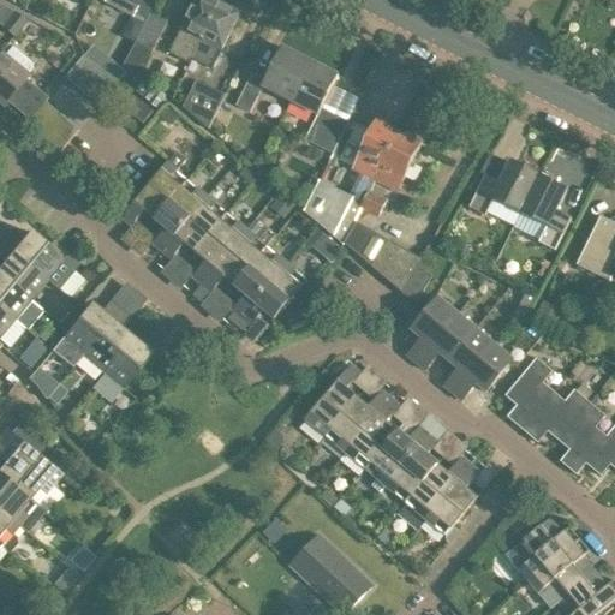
[(117,0),(115,3),(135,12),(141,0),(117,0)]
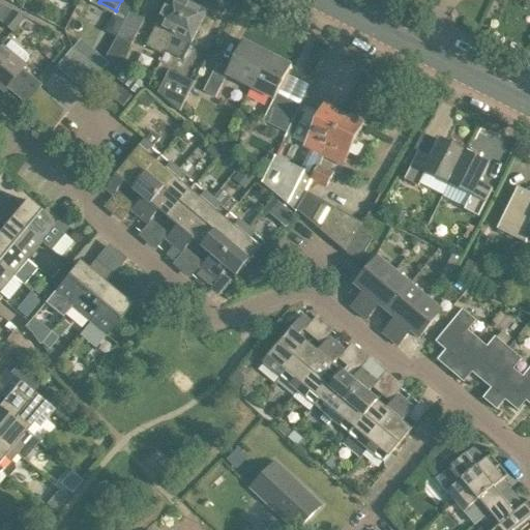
[(121,0),(116,10),(126,16),(135,1),(131,0),(121,0)]
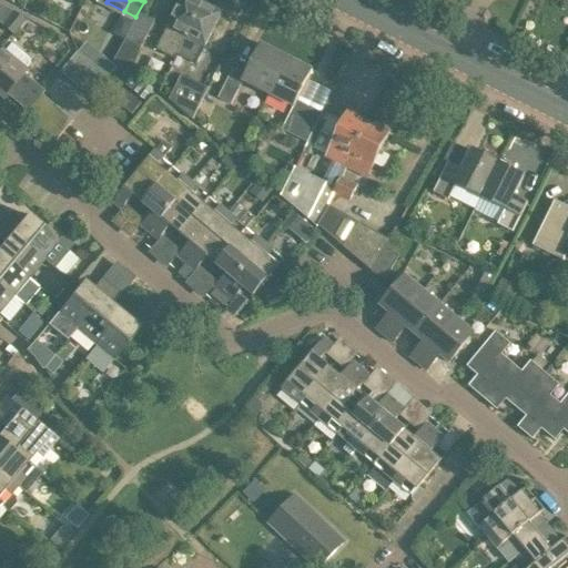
[(175,59),(178,54),(202,4),(193,0),(181,0),(174,14),(170,14),(166,21),(169,24),(156,49),(175,59)]
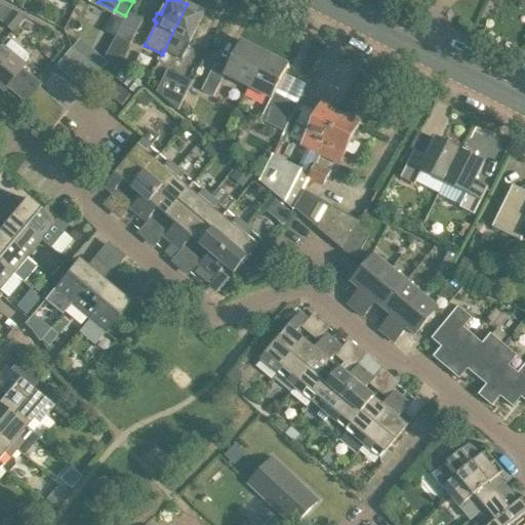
[(187,4),(164,50),(180,58),(191,39),(194,39),(197,33),(195,30),(204,12),(187,4)]
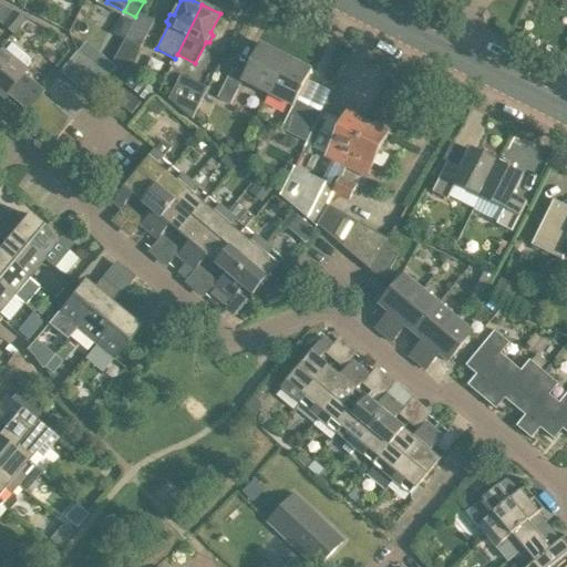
[(3,27),(14,34),(26,21),(14,12),(3,27)]
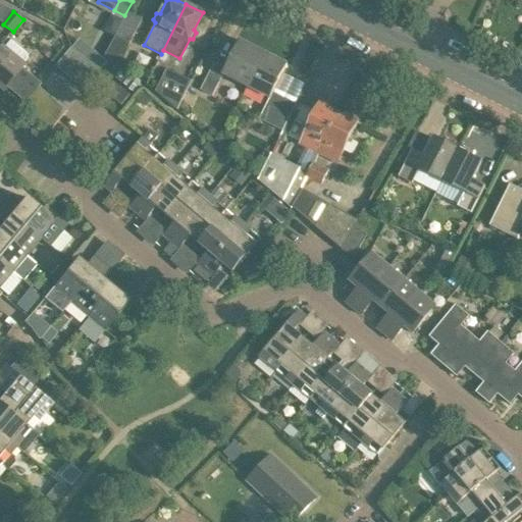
[(115,37),(105,56),(118,63),(129,44),(142,19),(127,12),(114,36),(115,37)]
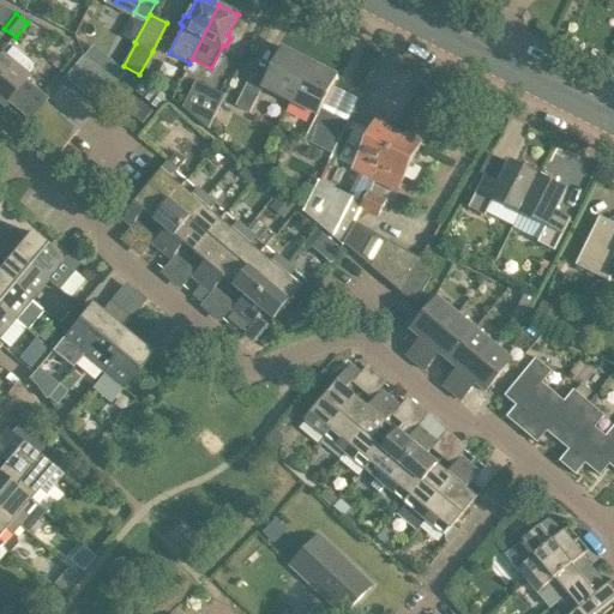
[(0,101),(5,106),(7,102),(30,120),(30,121),(46,102),(48,98),(26,80),(30,76),(26,74),(31,68),(32,64),(12,47),(5,55),(1,53),(0,54),(0,101)]
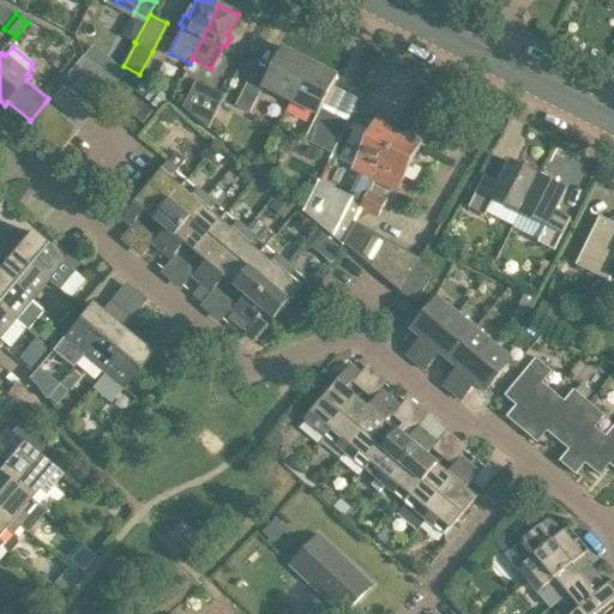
[(252,74),(235,106),(250,113),(262,88),(289,102),(309,61),(282,48),(265,80),(252,74)]
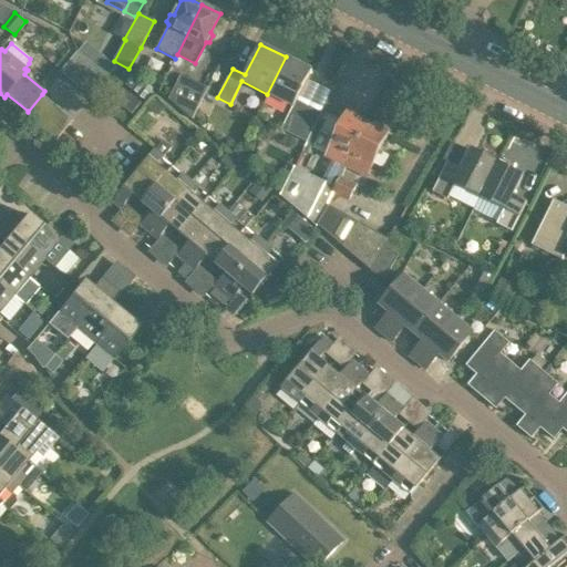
[(78,52),(60,72),(71,81),(88,61),(78,52)]
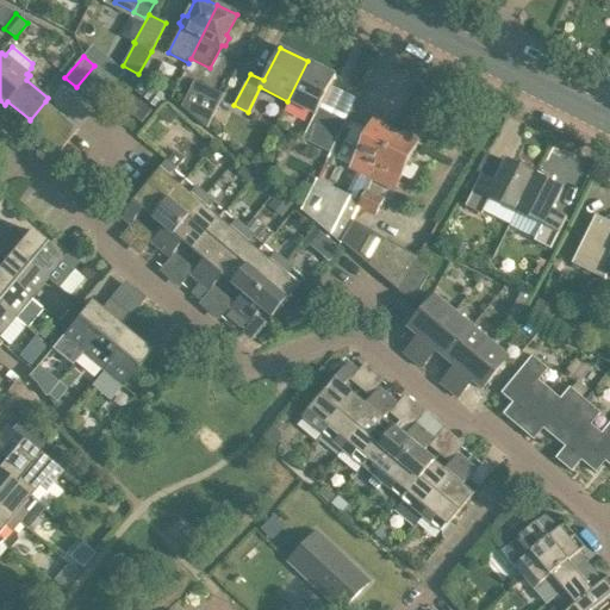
[(110,60),(100,70),(106,74),(117,83),(125,72),(110,60)]
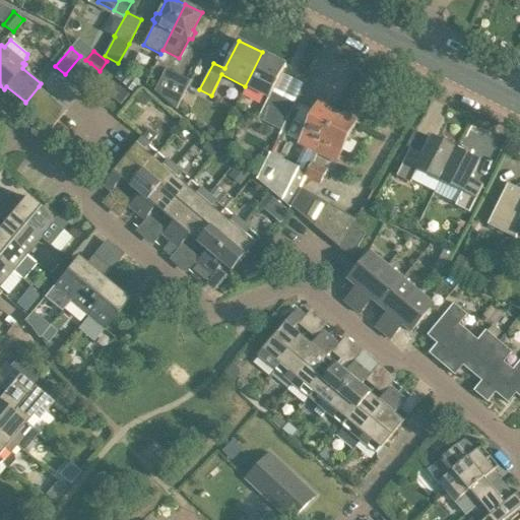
[(262,52),(245,86),(268,98),(257,119),(281,131),(295,104),(271,91),(285,64),(262,52)]
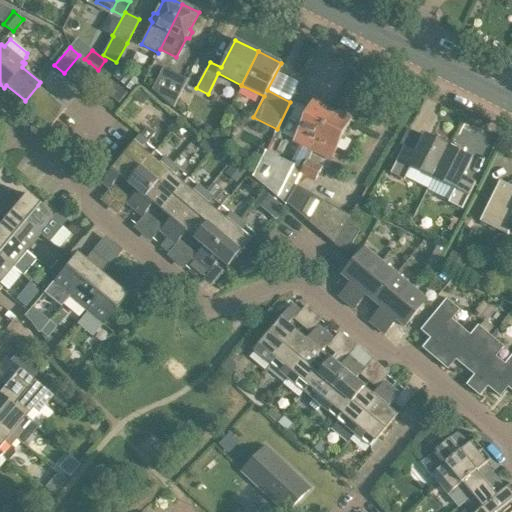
[(79,55),(64,73),(73,81),(89,62),(84,59),(79,55)]
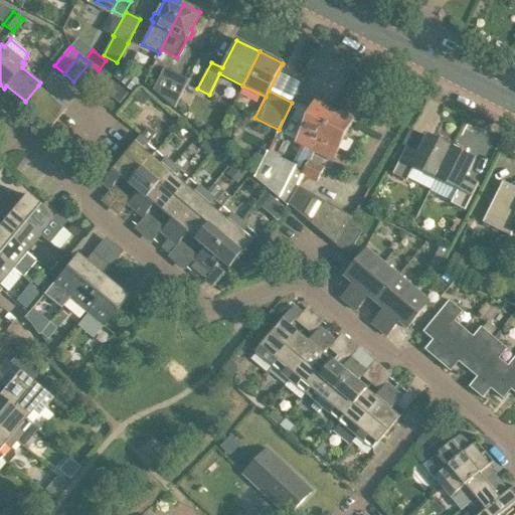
[(109,59),(102,67),(130,91),(138,80),(109,59)]
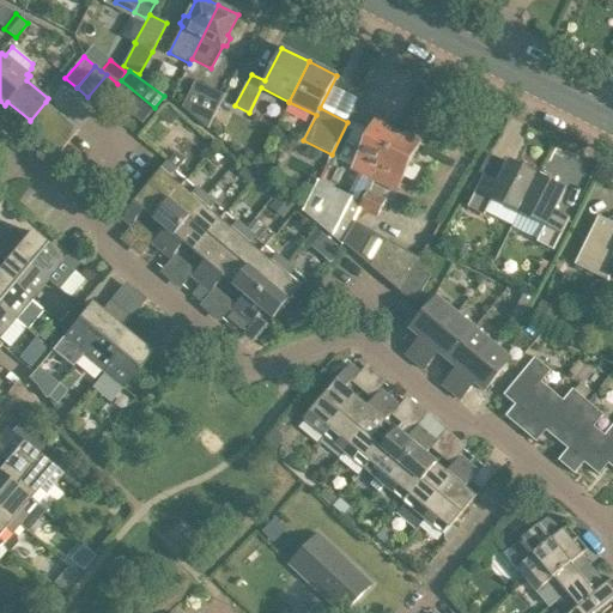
[(107,74),(87,97),(98,105),(117,84),(107,74)]
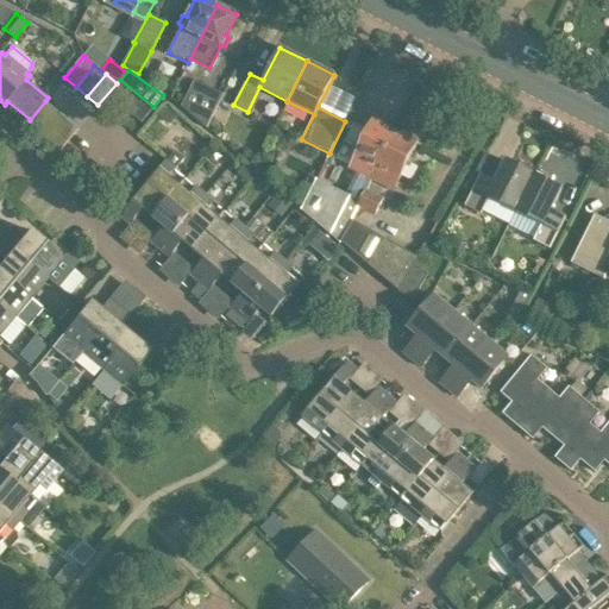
[(183,108),(206,129),(224,95),(196,81),(183,108)]
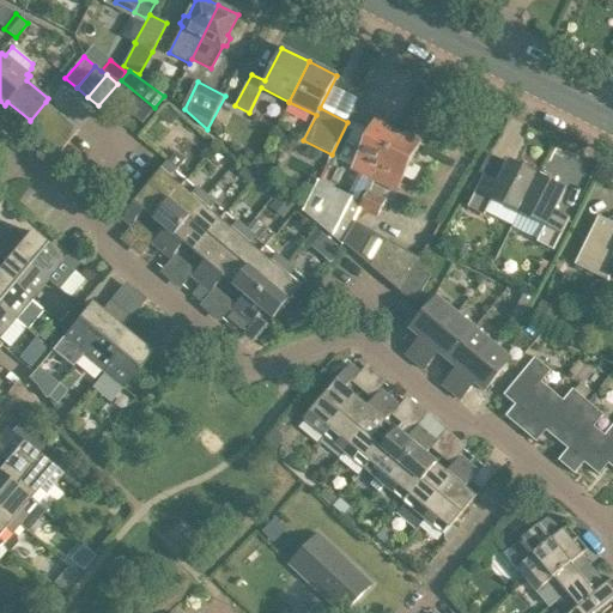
[(132,96),(122,108),(141,123),(152,111),(132,96)]
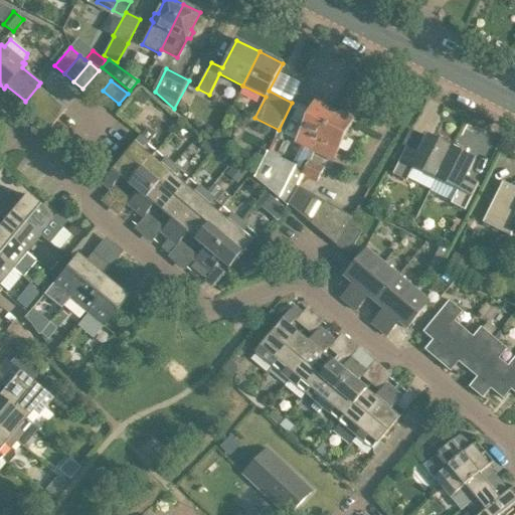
[(25,102),(23,105),(32,112),(47,94),(38,86),(25,102)]
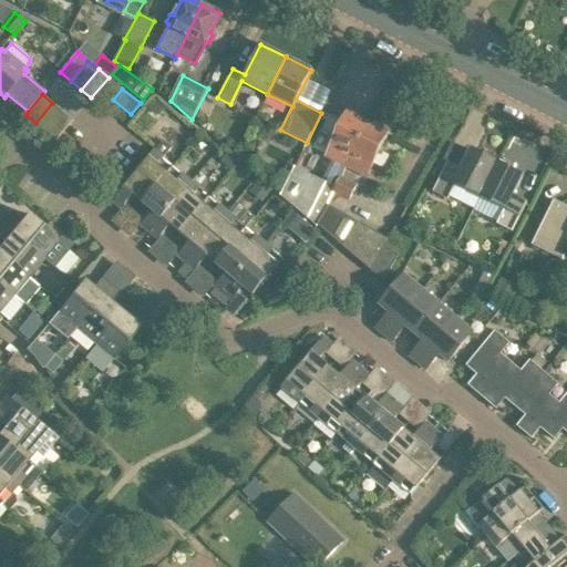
[(52,103),(35,123),(45,132),(62,112),(52,103)]
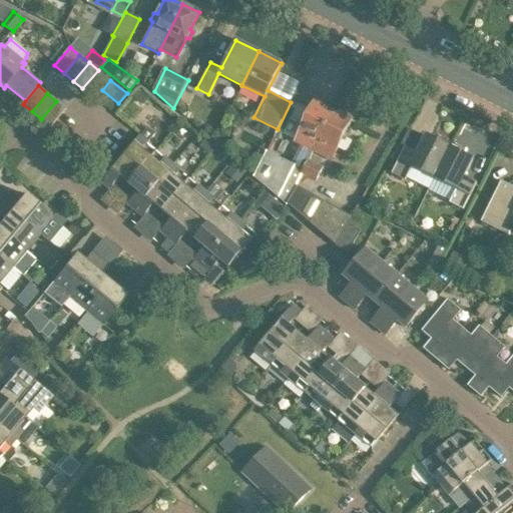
[(56,101),(41,119),(50,127),(66,108),(56,101)]
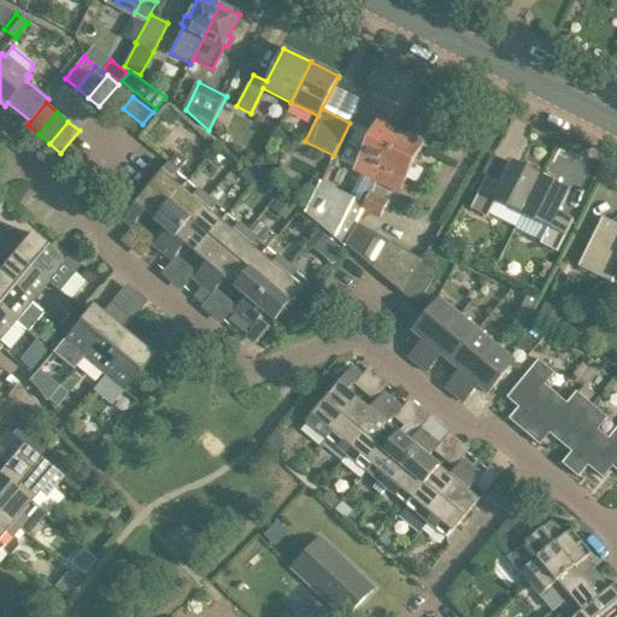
[(353,170),(376,182),(401,131),(391,125),(387,128),(377,123),(353,170)]
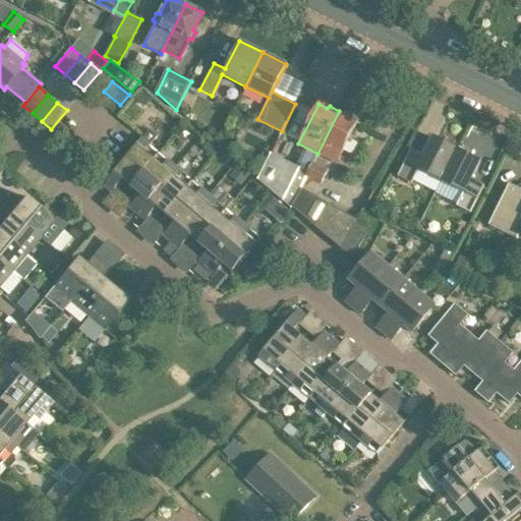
[(339,111),(317,154),(337,163),(356,122),(348,118),(348,115),(339,111)]
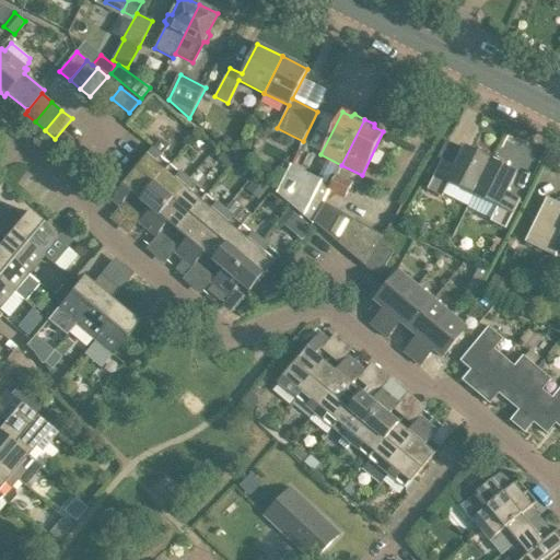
[(153,149),(111,199),(119,206),(131,193),(140,200),(170,164),(162,158),(171,148),(161,139),(153,149)]
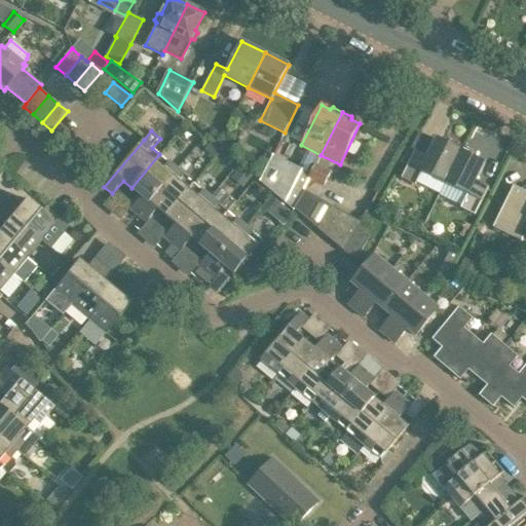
[(415,151),(401,178),(415,185),(416,183),(439,194),(445,183),(460,151),(437,139),(427,157),(415,151)]
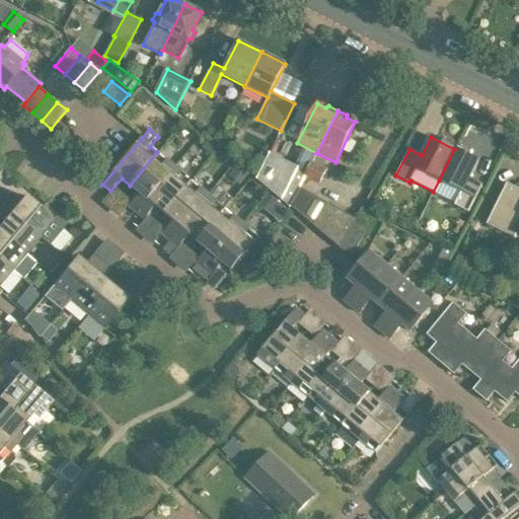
[(270,153),(271,151),(264,148),(257,158),(266,162),(270,153)]
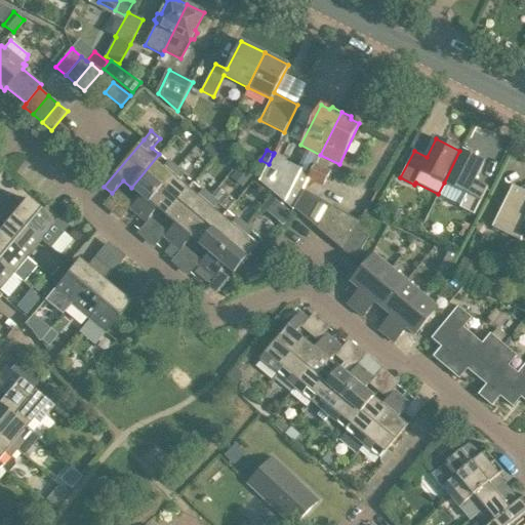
[(459,151),(444,183),(458,189),(451,203),(459,207),(473,214),(487,187),(474,180),(483,162),(459,151)]
